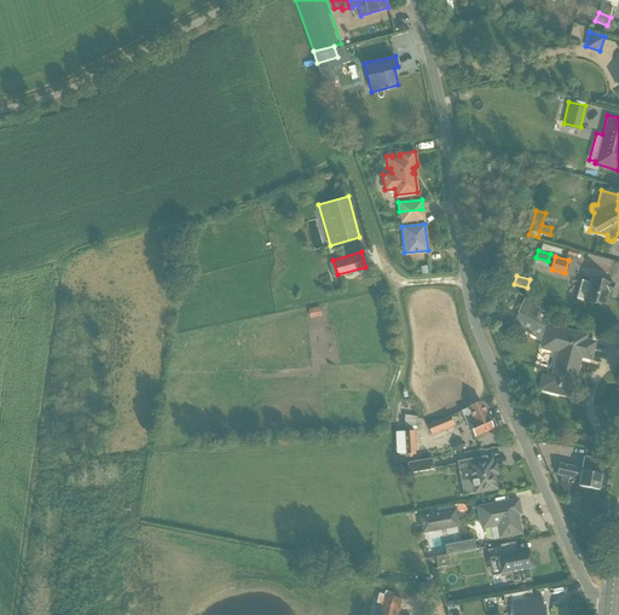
[(577,296),(605,305),(608,290),(611,290),(613,282),(590,276),(589,280),(582,278),(577,296)]
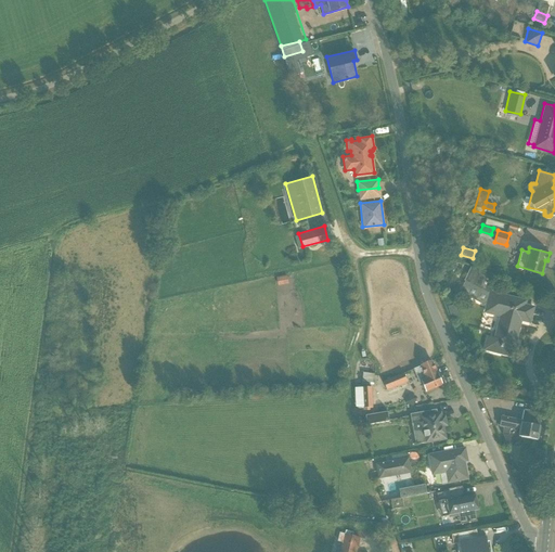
[(536,304),(527,303),(528,298),(491,290),(494,276),(470,265),(464,279),(459,291),(485,304),(482,311),(499,316),(493,335),(487,334),(483,348),(505,354),(507,347),(514,348),(521,320),(531,322),(536,304)]
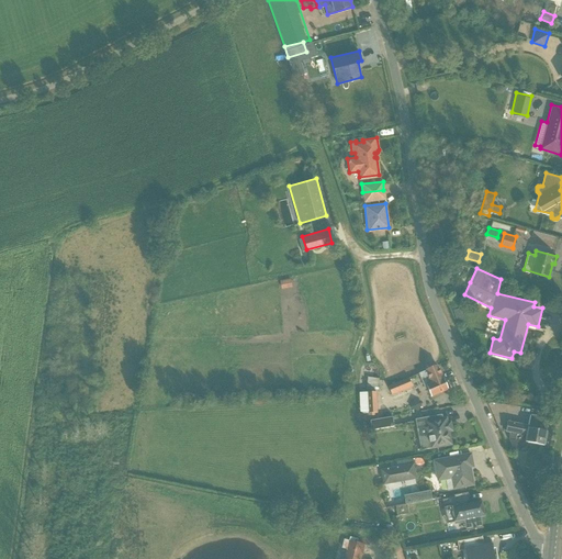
[(280,279),(281,287),(292,284),(291,277),(280,279)]
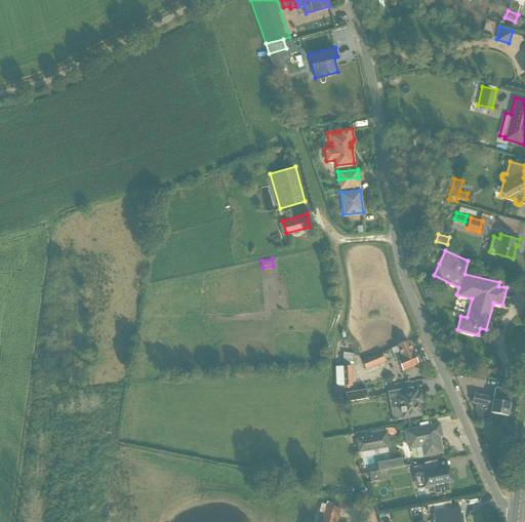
[(423,266),(416,267),(419,277),(427,275),(423,266)]
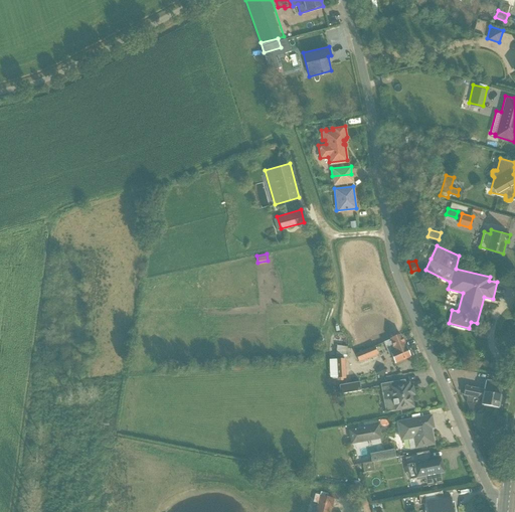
[(394,361),(410,355),(406,344),(405,345),(400,333),(383,340),(388,353),(390,352),(394,361)]
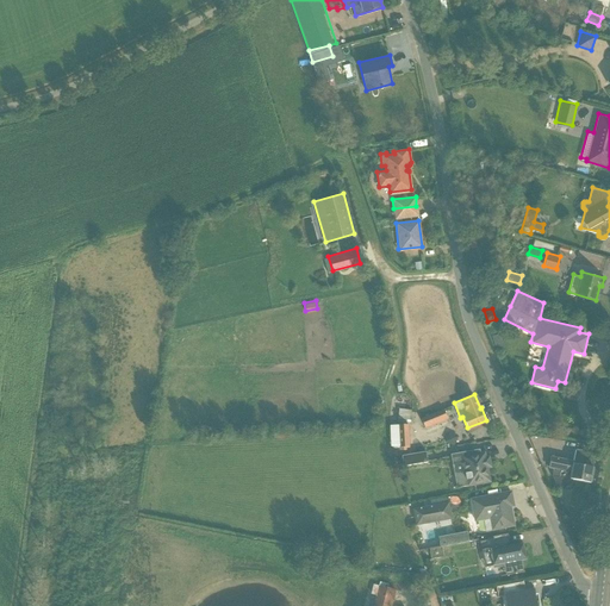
[(397,419),(410,420),(411,408),(398,406),(397,419)]
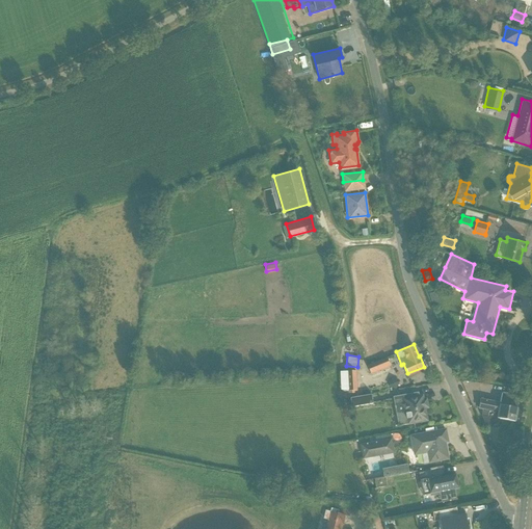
[(367,363),(371,372),(391,364),(387,355),(367,363)]
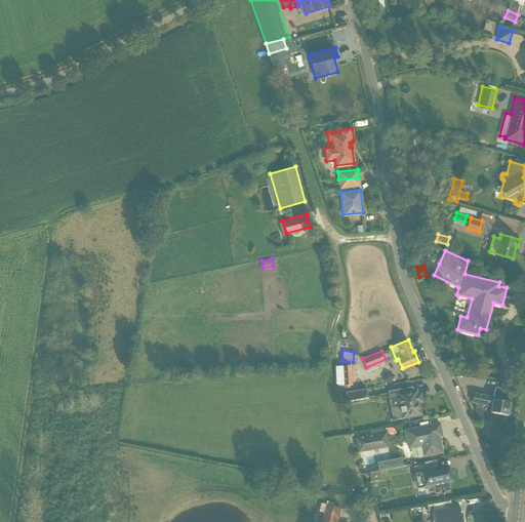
[(335,364),(336,385),(352,384),(352,364),(335,364)]
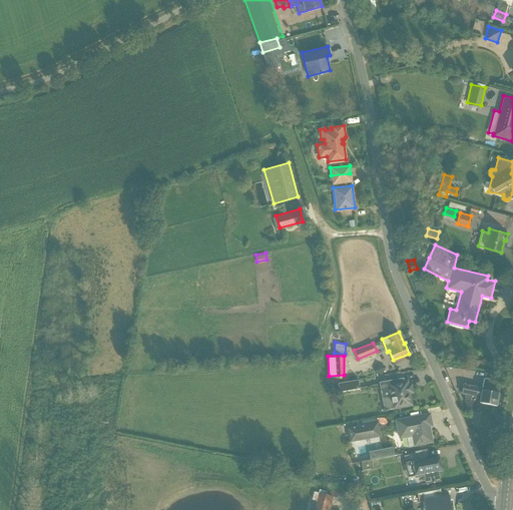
[(374,370),(382,373),(385,366),(378,362),(374,370)]
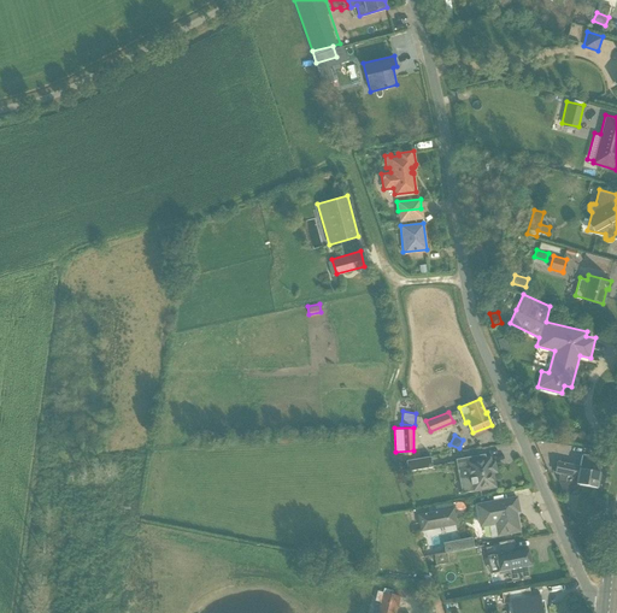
[(472,491),(495,487),(492,471),(495,470),(494,461),(487,463),(485,452),(456,458),(462,491),(472,489),(472,491)]
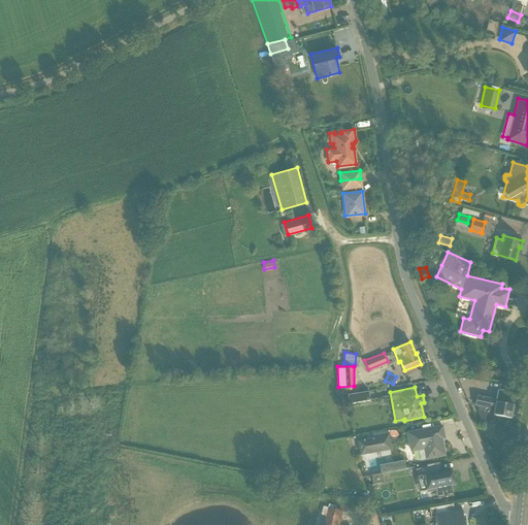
[(348,393),(349,402),(370,398),(368,390),(348,393)]
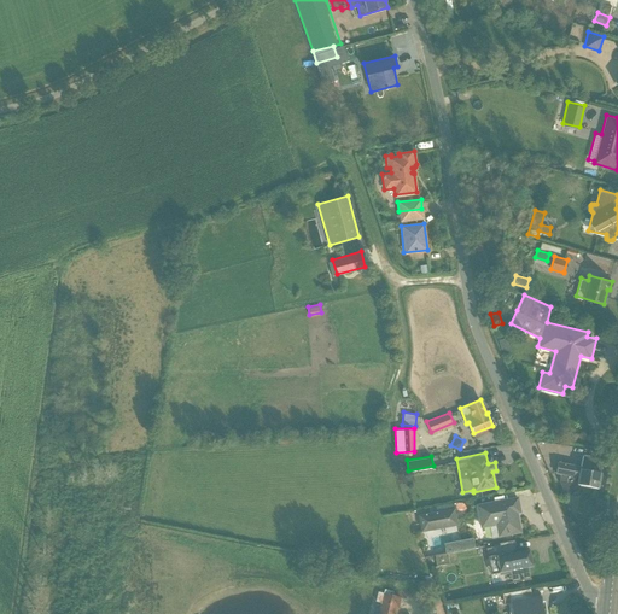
[(560,480),(598,487),(601,472),(581,468),(582,466),(558,461),(555,472),(561,473),(560,480)]
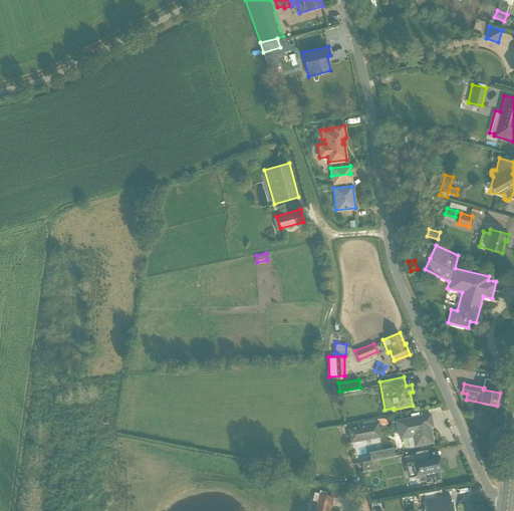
[(433,425),(431,414),(396,420),(400,439),(412,437),(414,445),(433,442),(430,429),(429,429),(428,426),(433,425)]
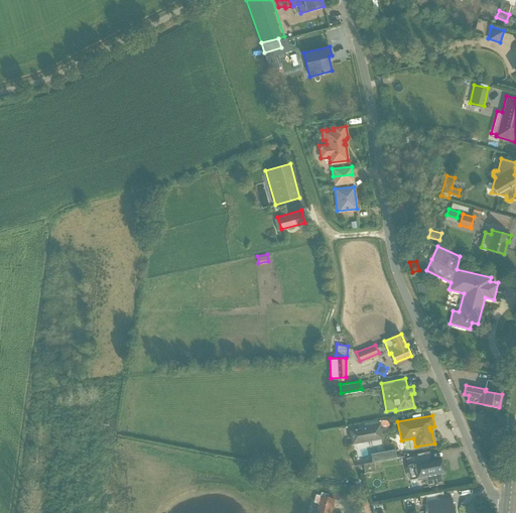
[(349,429),(352,443),(382,437),(380,423),(349,429)]
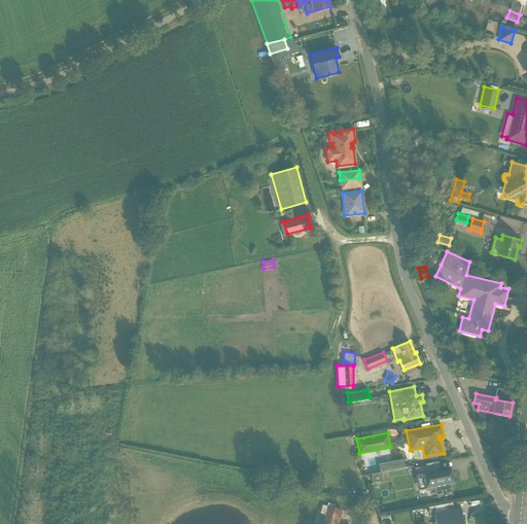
[(380,468),(405,463),(403,458),(379,462),(380,468)]
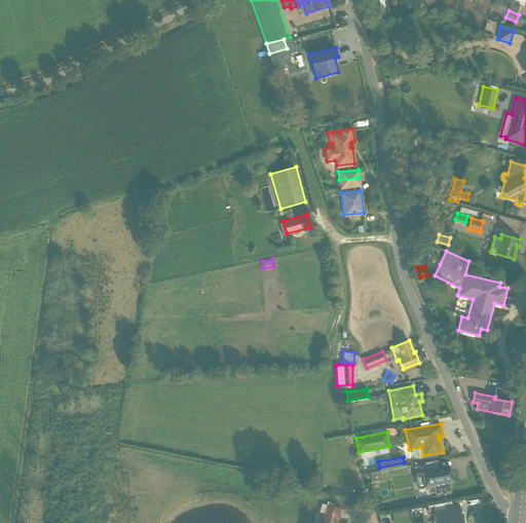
[(450,482),(453,481),(451,467),(440,469),(438,458),(424,461),(425,463),(414,465),(418,488),(424,487),(425,488),(435,487),(436,495),(451,492),(450,482)]
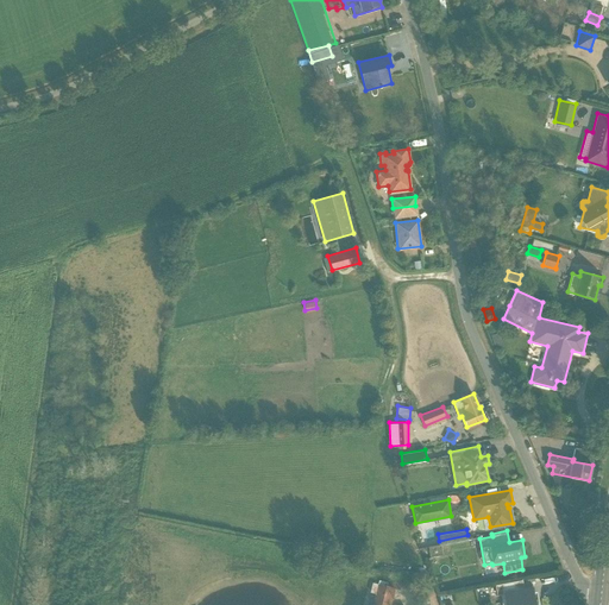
[(429,556),(444,554),(441,543),(428,546),(429,556)]
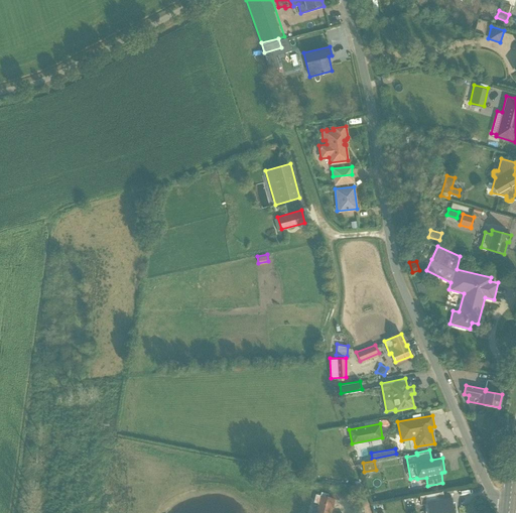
[(317,502),(314,512),(330,512),(335,498),(334,498),(335,492),(329,491),(328,492),(321,491),(320,494),(316,493),(314,501),(317,502)]
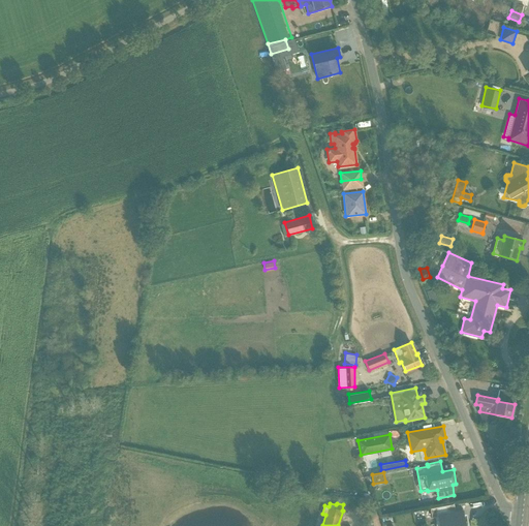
[(468,525),(467,519),(464,520),(462,511),(456,512),(454,503),(430,507),(432,517),(435,517),(436,525),(468,525)]
